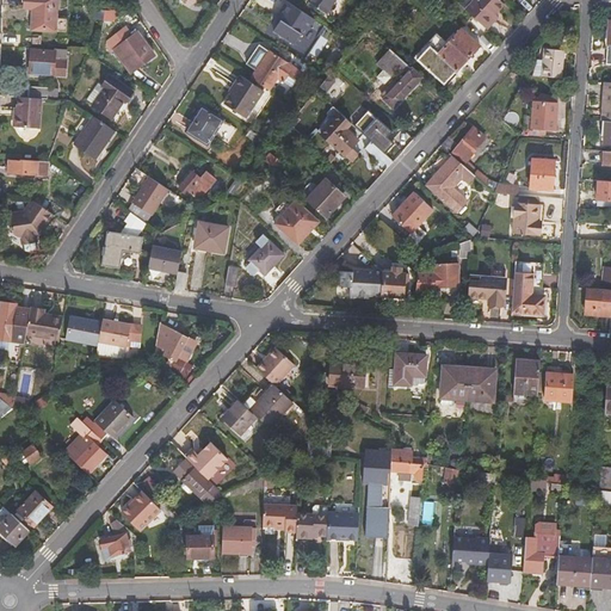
[(30,31),(53,32),(55,0),(22,0),(22,8),(31,10),(30,31)]
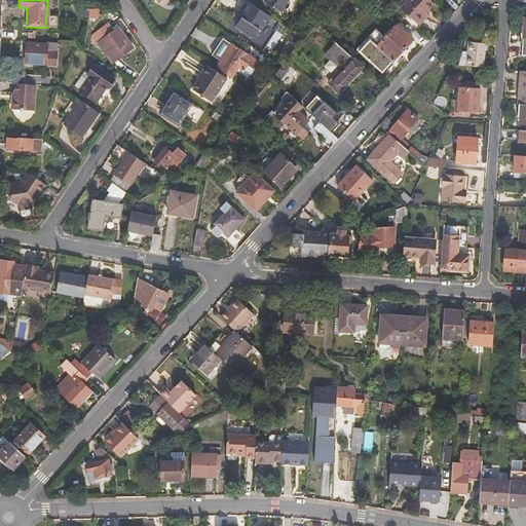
[(268,0),(267,2),(280,11),(288,0),(268,0)]
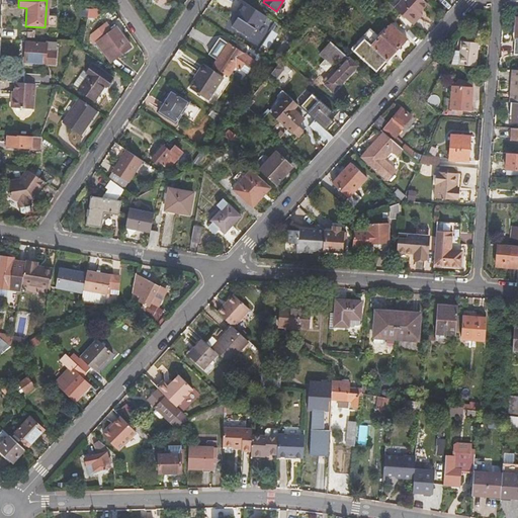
[(422,0),(402,0),(394,9),(410,23),(419,12),(427,4),(422,0)]
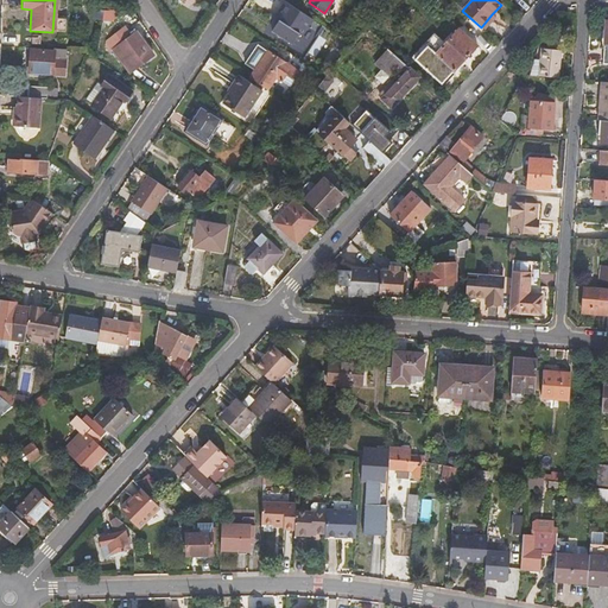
[(314,19),(289,2),(282,12),(285,14),(282,20),(280,19),(273,30),(293,44),(301,33),(303,35),(314,19)]
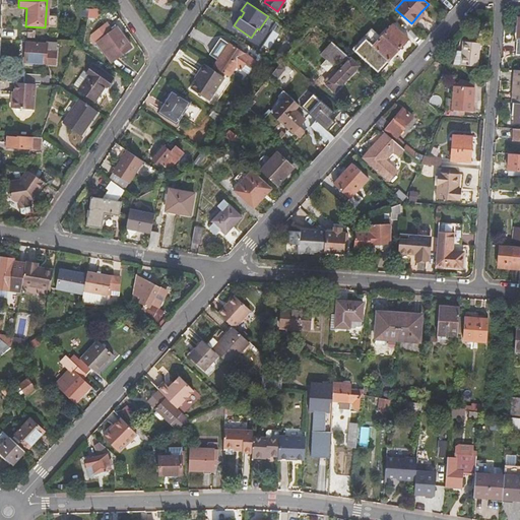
[(88,8),(87,19),(94,18),(98,15),(98,8),(88,8)]
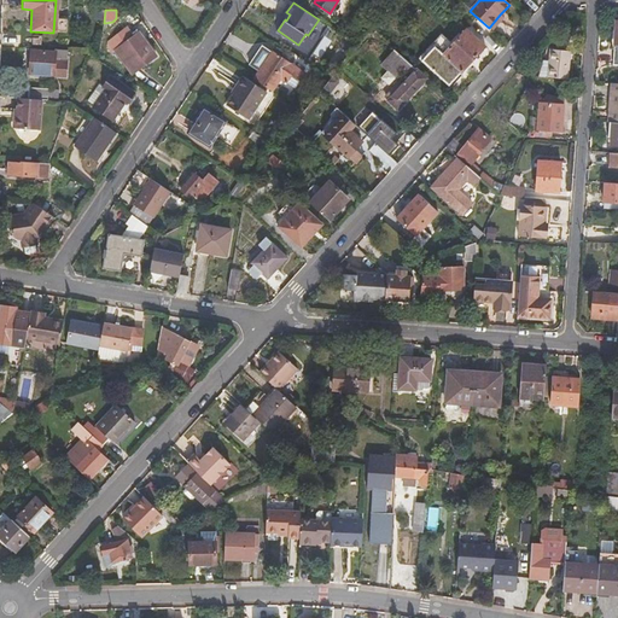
[(500,15),(489,28),(491,30),(503,18),(500,15)]
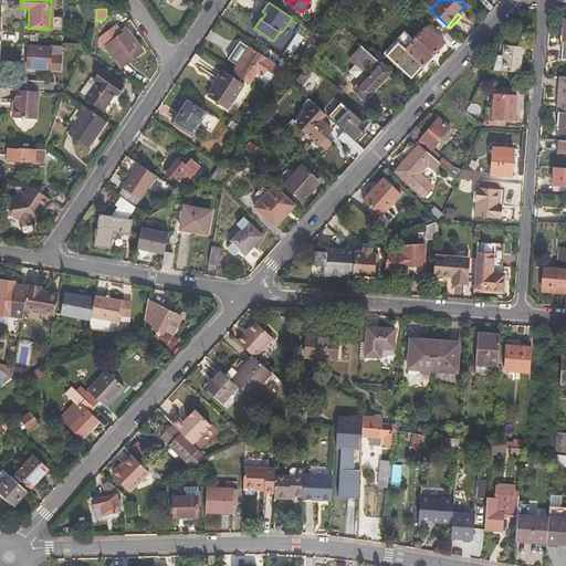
[(427,27),(405,50),(422,66),(444,42),(427,27)]
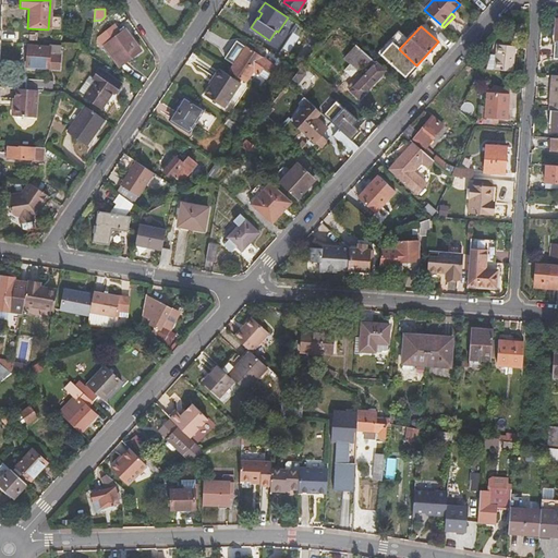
[(122,71),(143,57),(124,32),(119,36),(113,28),(95,41),(102,52),(106,49),(122,71)]
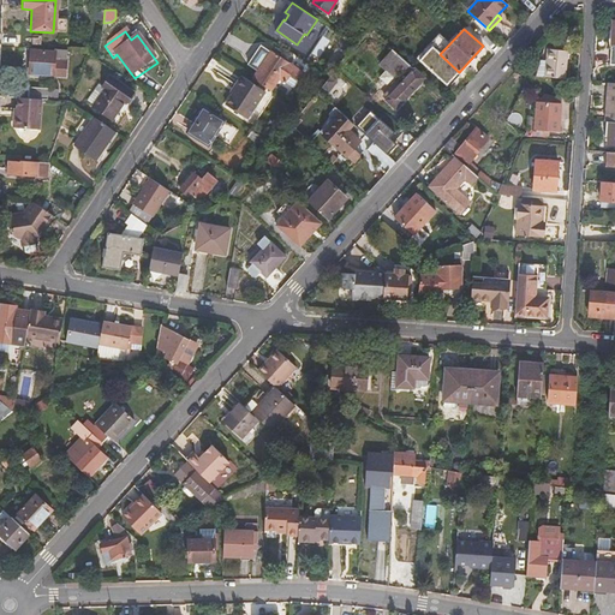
[(547,47),(547,59),(545,75),(565,77),(567,49),(547,47)]
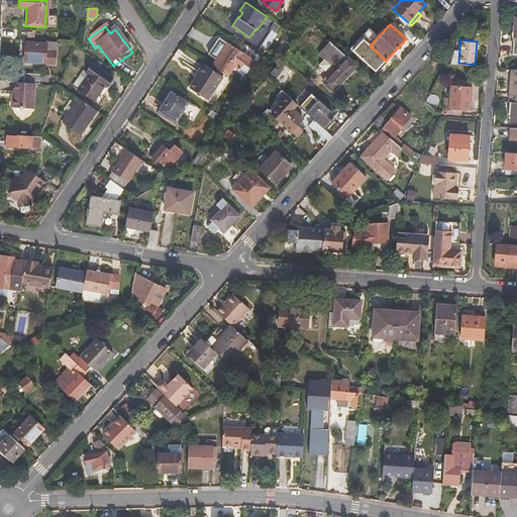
[(23,40),(22,65),(53,67),(55,42),(23,40)]
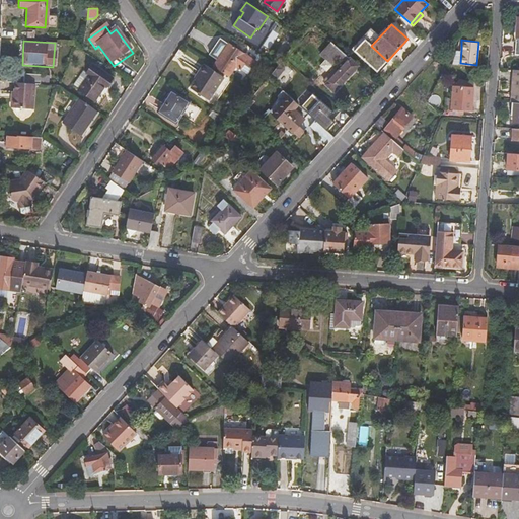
[(332,42),(320,55),(326,60),(319,67),(325,73),(338,61),(344,66),(325,85),(335,94),(360,67),(351,59),(349,60),(343,55),(345,53),(332,42)]
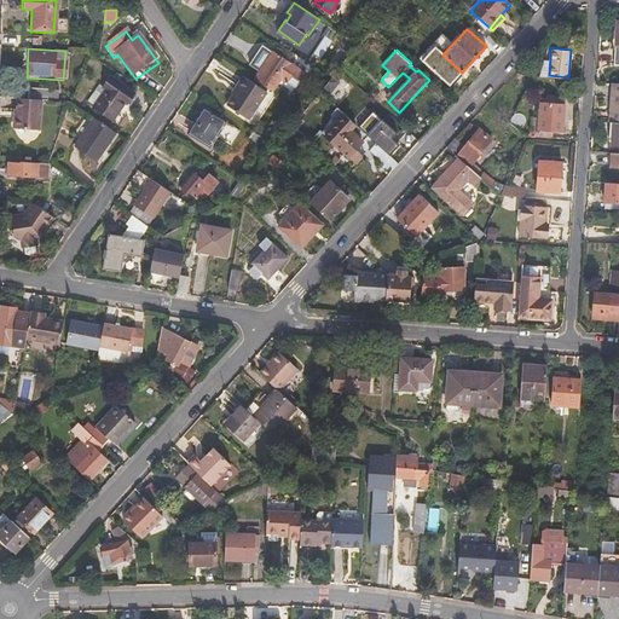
[(273,51),(255,79),(256,80),(255,81),(268,91),(270,88),(272,91),(282,79),(288,84),(293,77),(301,82),(307,74),(273,51)]
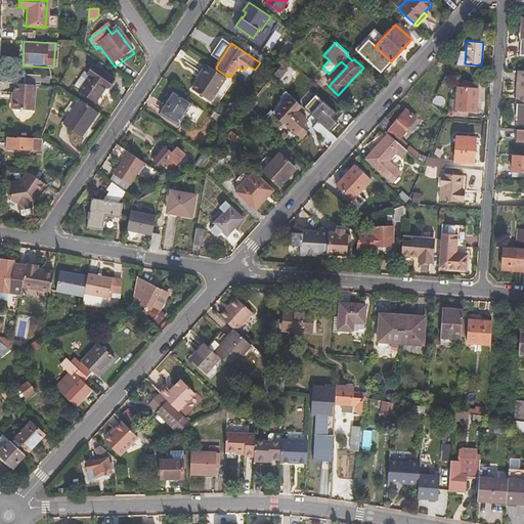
[(113,80),(91,66),(85,74),(89,77),(86,80),(81,76),(74,86),(80,89),(78,91),(93,101),(103,87),(106,89),(113,80)]
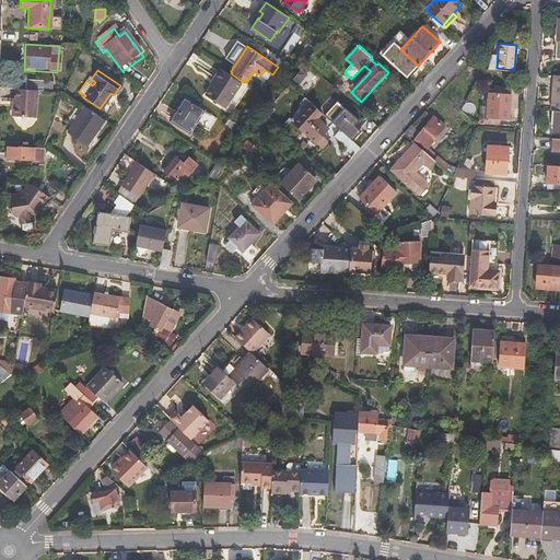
[(211,88),(206,96),(224,108),(243,82),(231,73),(229,77),(220,70),(213,79),(217,81),(211,88)]
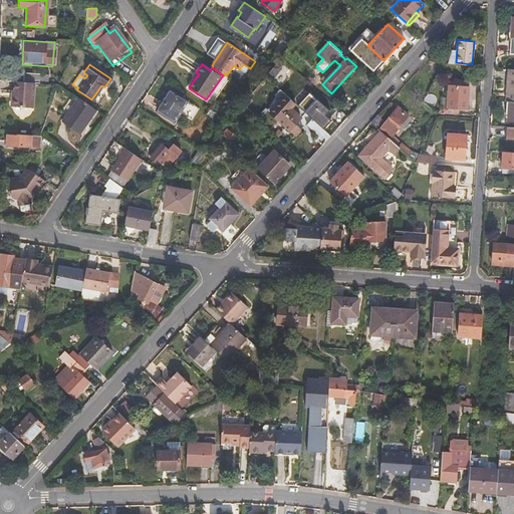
[(275,64),(269,72),(274,77),(280,70),(275,64)]
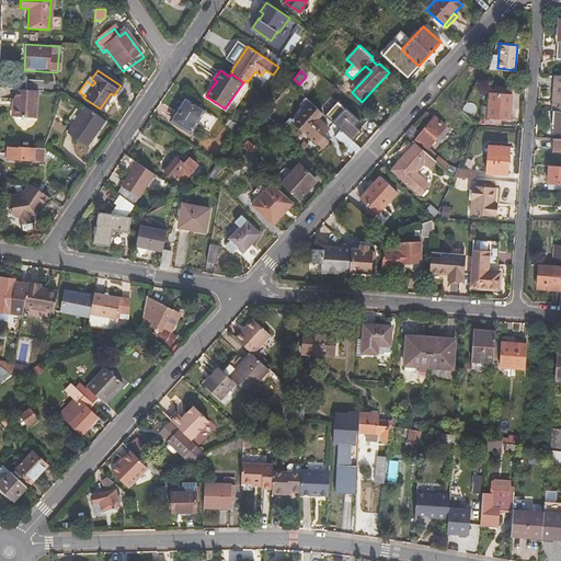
[(24,79),(23,90),(37,91),(50,91),(52,81),(24,79)]
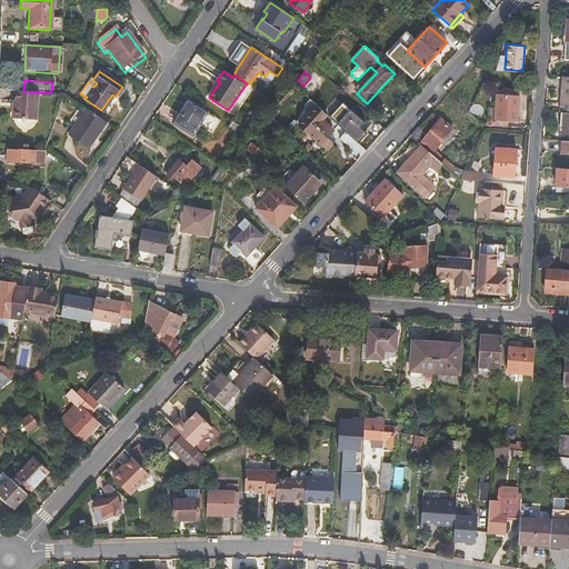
[(298,80),(293,86),(299,91),(303,86),(298,80)]
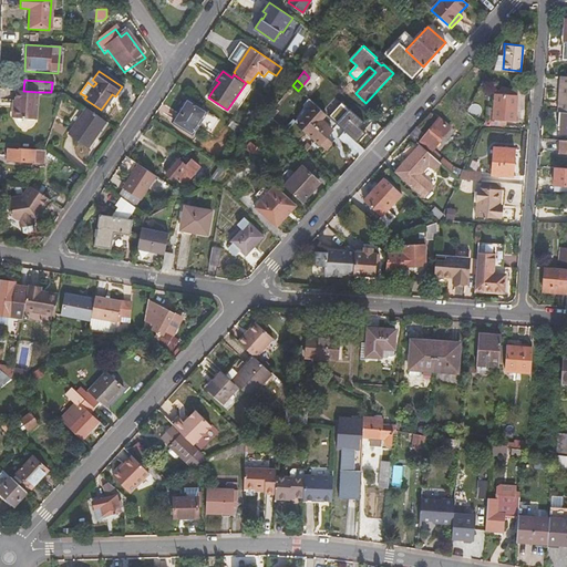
[(517,88),(504,86),(503,93),(494,93),(492,117),(504,119),(514,120),(517,88)]
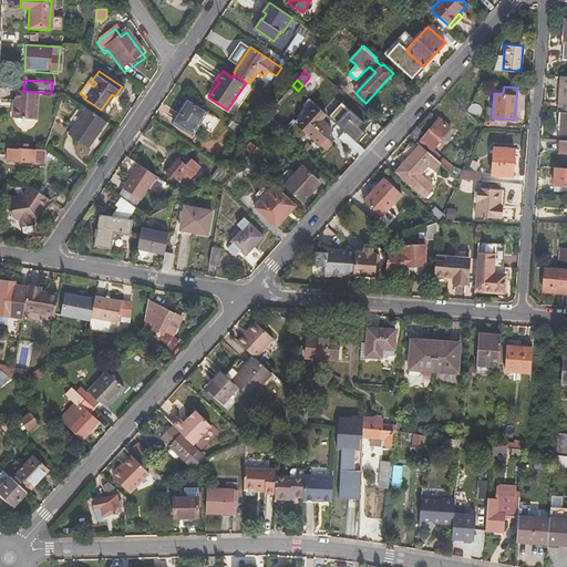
[(12,109),(11,115),(14,120),(37,121),(38,92),(23,91),(16,91),(16,102),(16,107),(12,109)]
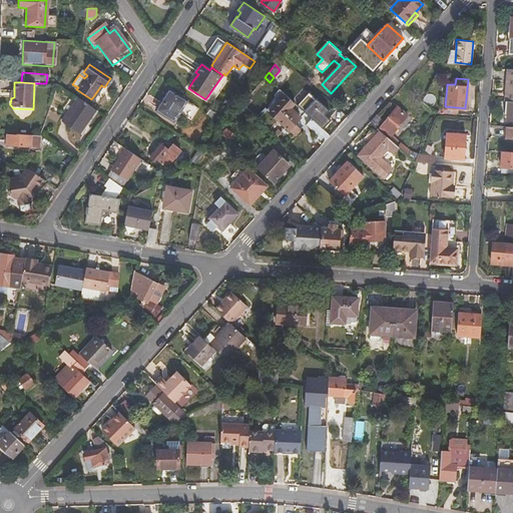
[(170,91),(157,109),(173,121),(178,114),(189,121),(197,110),(170,91)]
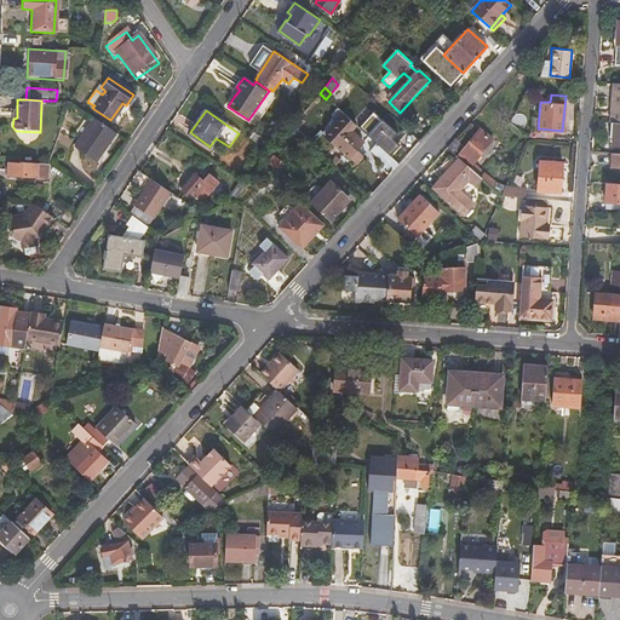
[(325,138),(348,159),(355,153),(361,144),(350,133),(356,127),(344,116),(325,138)]
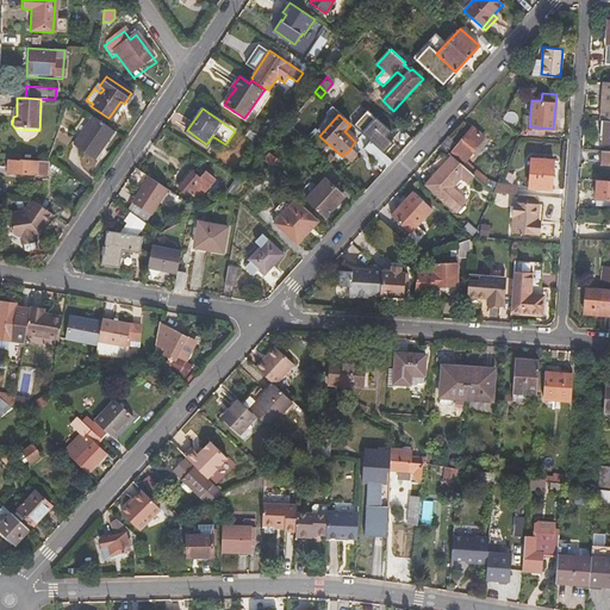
[(72,145),(93,160),(112,131),(91,116),(72,145)]
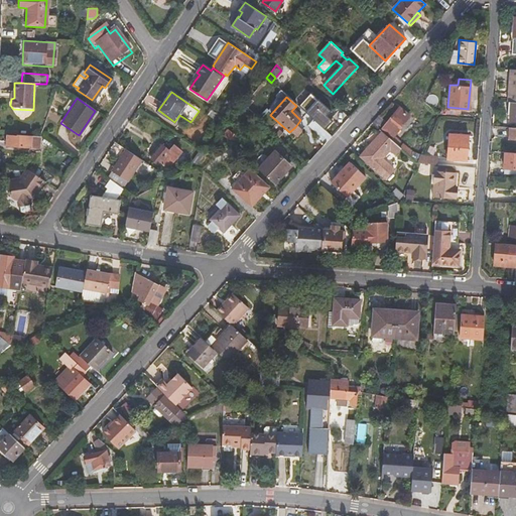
[(387,119),(381,113),(374,120),(382,127),(407,150),(418,160),(422,152),(422,151),(414,147),(396,130),(410,115),(400,105),(387,119)]
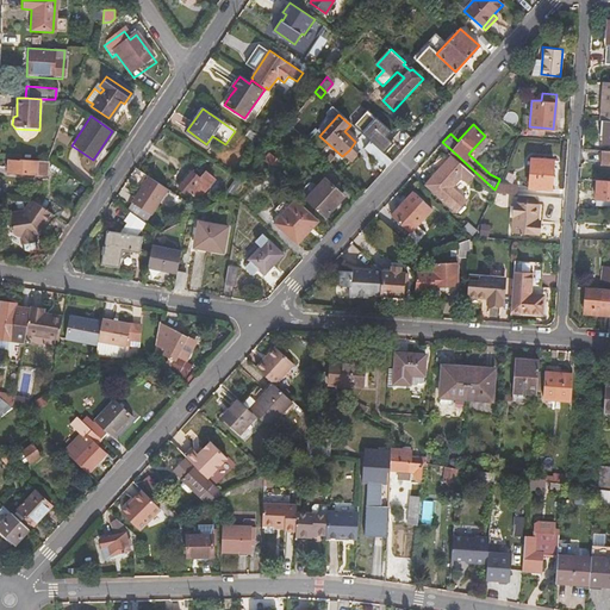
[(378,131),(368,141),(384,155),(393,145),(378,131)]
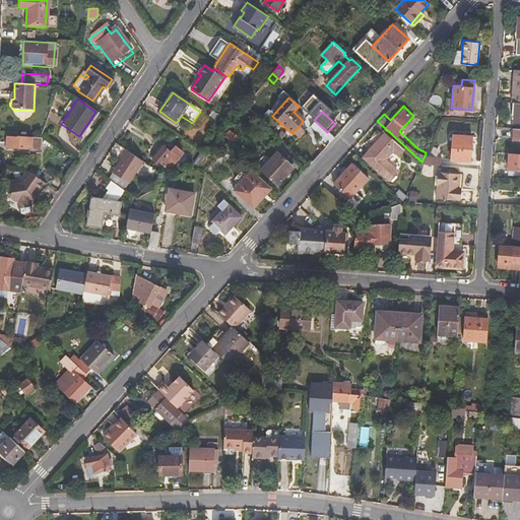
[(221,122),(217,126),(222,131),(226,125),(221,122)]
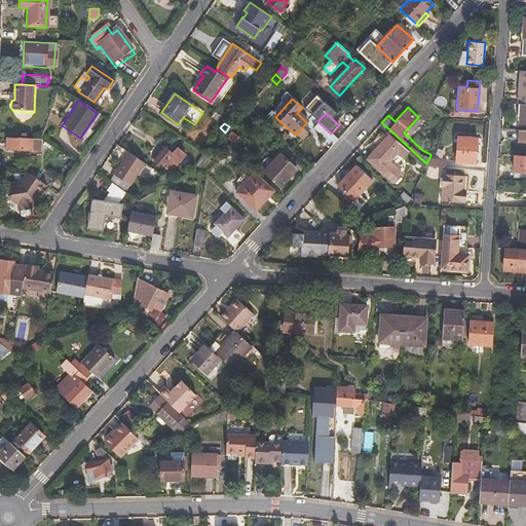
[(295,135),(301,141),(307,136),(301,129),(295,135)]
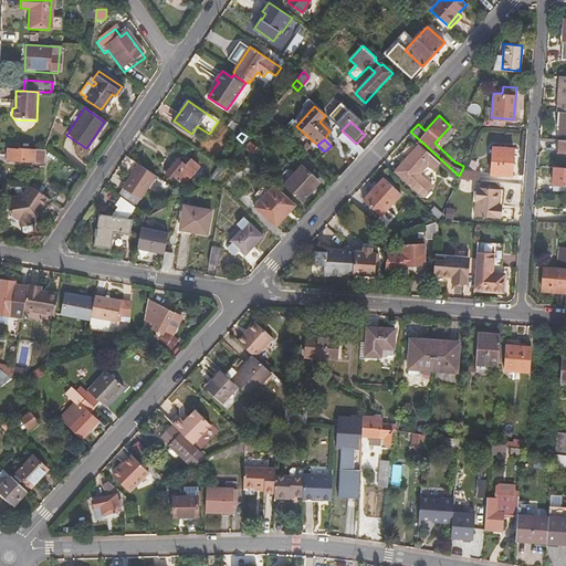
[(447,165),(419,139),(395,165),(427,195),(435,185),(421,171),(431,160),(441,169),(447,165)]
